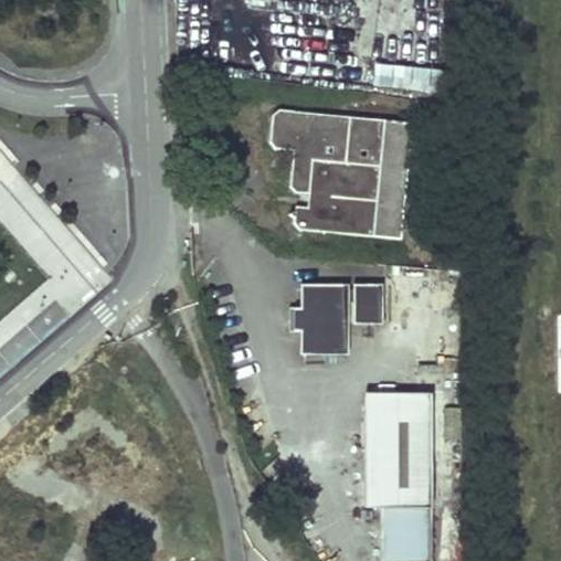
[(374,88),(445,93),(447,70),(377,64),(374,88)]
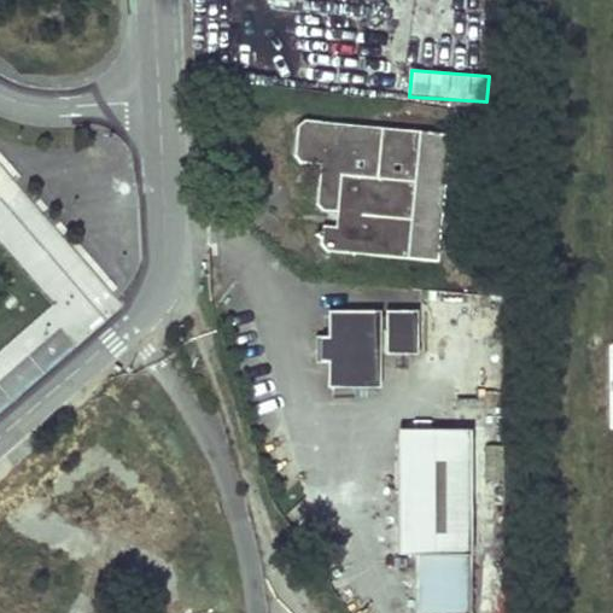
[(439,262),(453,133),(308,118),(299,124),(297,156),(303,164),(321,167),(317,205),(322,211),(338,212),(336,227),(327,227),(326,244),(332,251),(439,262)]
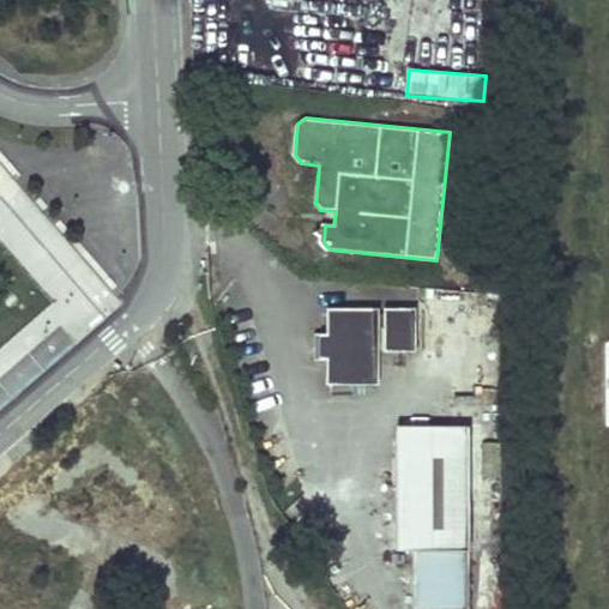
[(417,303),(330,302),(330,326),(317,326),(315,350),(329,351),(329,374),(378,375),(379,343),(416,343),(417,303)]
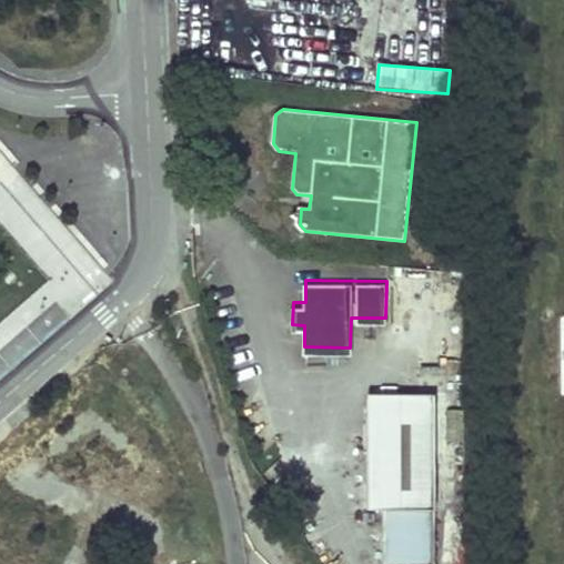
[(433,555),(429,388),(365,389),(368,502),(385,501),(386,556),(433,555)]
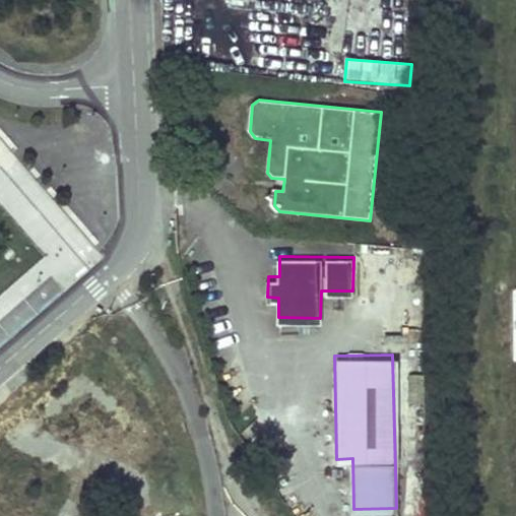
[(424,364),(407,365),(408,446),(426,445),(424,364)]
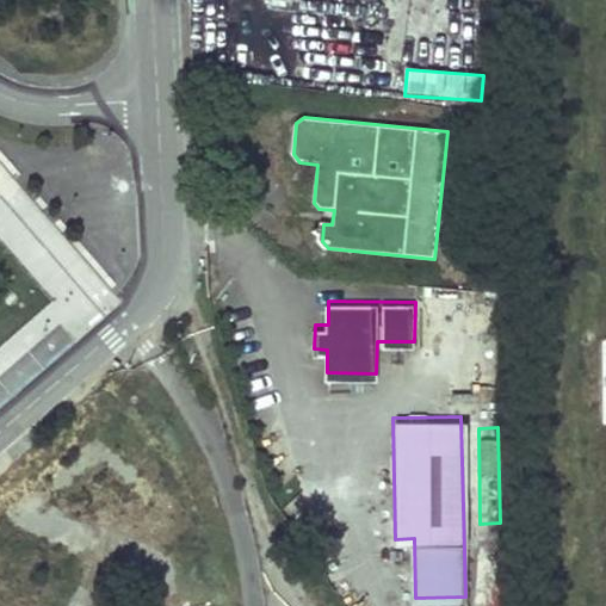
[(500,535),(480,536),(481,595),(501,595),(500,535)]
